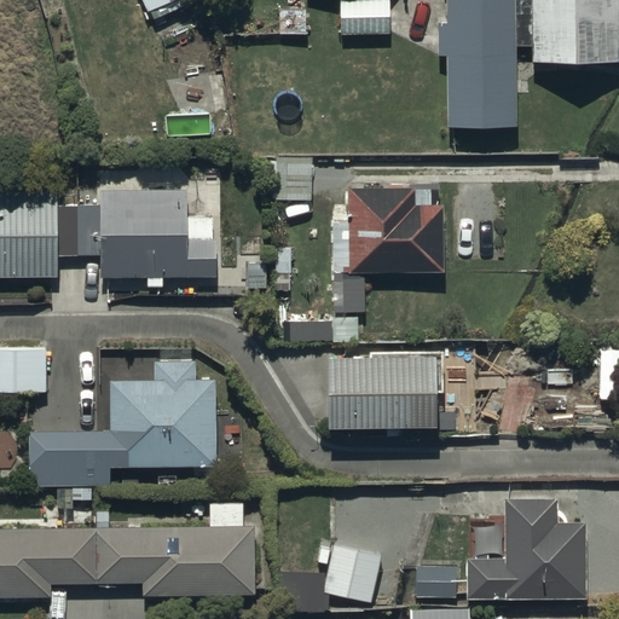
[(340,0),(340,32),(387,32),(387,0),(340,0)]
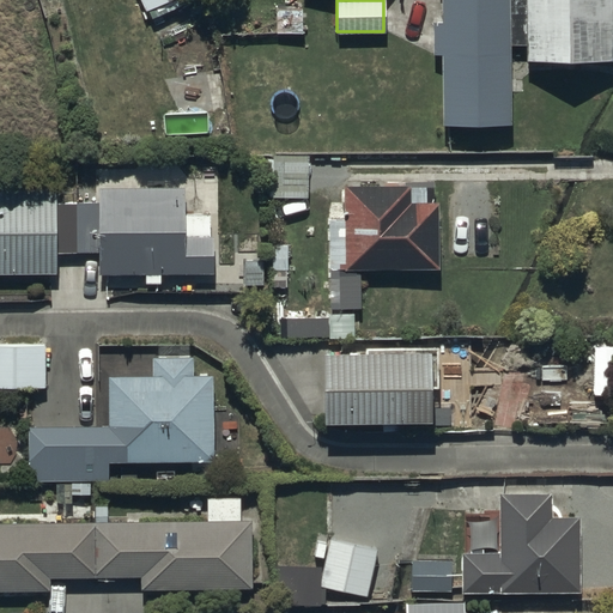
[(508,117),(507,0),(443,0),(444,20),(431,20),(431,52),(441,52),(442,119),(508,117)]
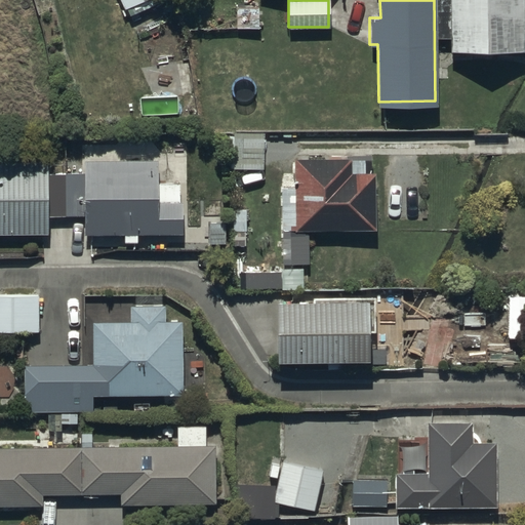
[(521,0),(446,0),(447,54),(522,52),(521,0)]
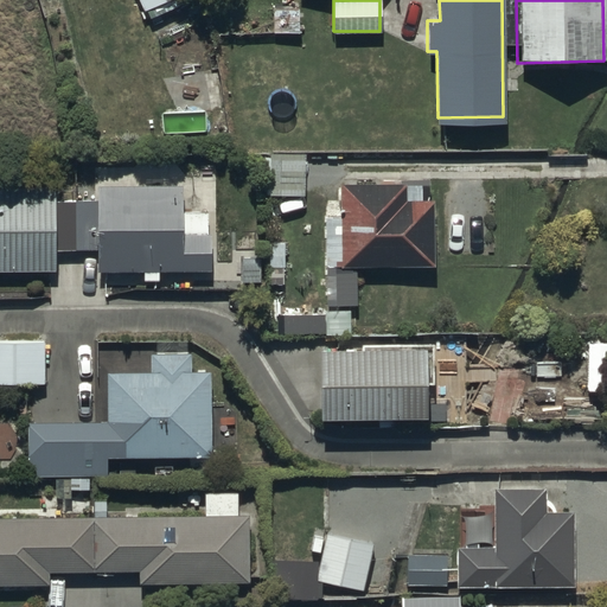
[(327,217),(326,264),(436,267),(438,198),(426,198),(427,181),(340,180),(340,217),(327,217)]
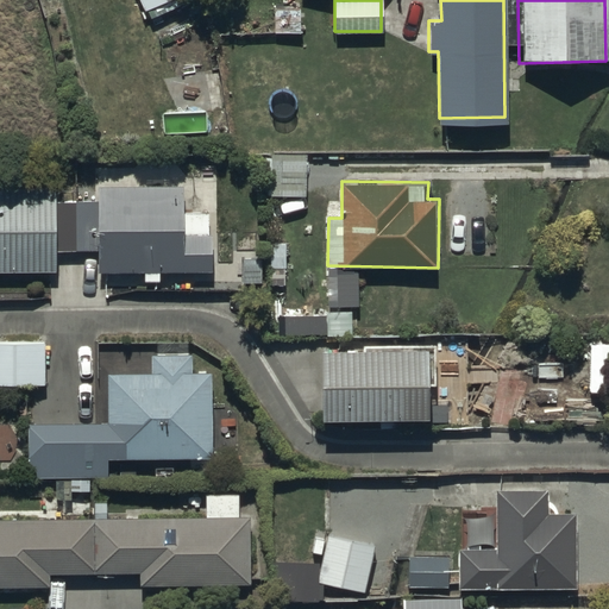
[(96,271),(145,271),(145,281),(159,281),(159,271),(207,271),(214,270),(215,207),(183,207),(183,187),(98,184),(98,201),(54,200),(54,190),(0,189),(0,270),(54,272),(54,251),(96,251),(96,271)]
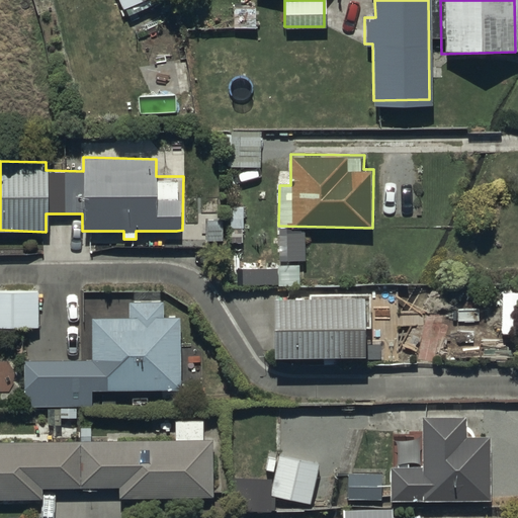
[(306,231),(287,231),(287,260),(306,259),(306,231)]
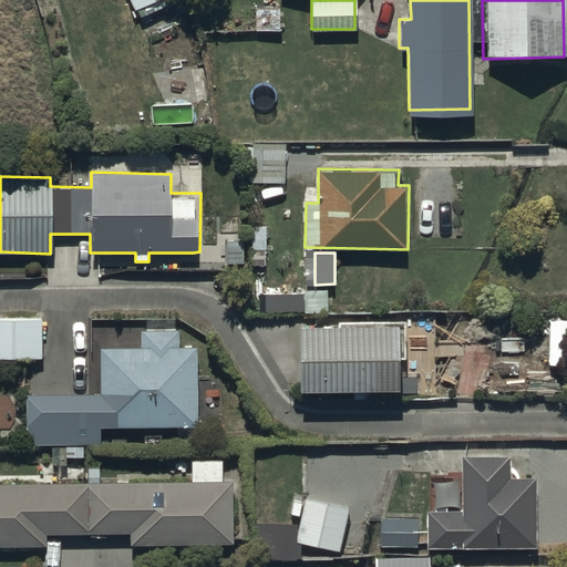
[(0,358),(41,358),(41,319),(0,319),(0,358)]
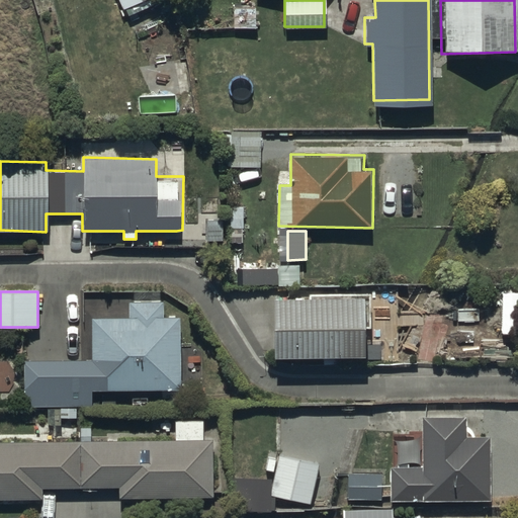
[(365,297),(273,297),(273,355),(365,355),(365,297)]
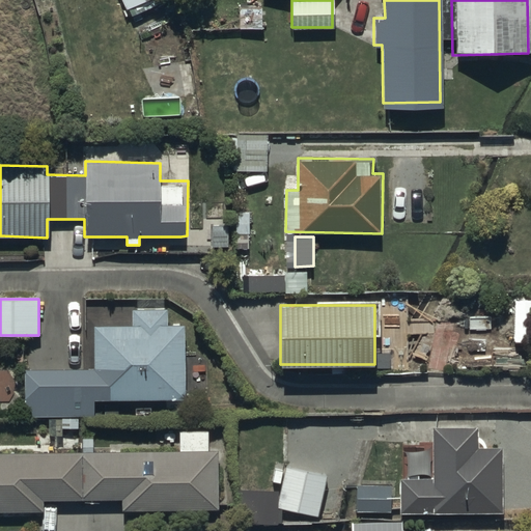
[(94,366),(25,367),(25,416),(48,416),(48,435),(63,435),(63,428),(78,428),(78,415),(94,415),(94,398),(186,397),(185,323),(165,323),(165,307),(134,308),(134,326),(93,326),(94,366)]
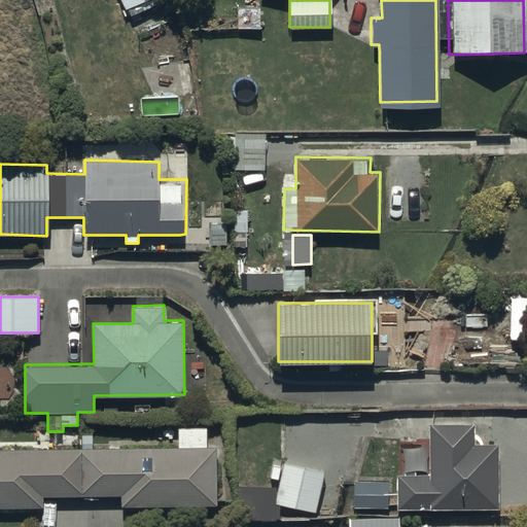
[(419,473),(394,473),(395,508),(498,506),(497,442),(471,442),(471,423),(428,424),(429,461),(419,461),(419,473)]
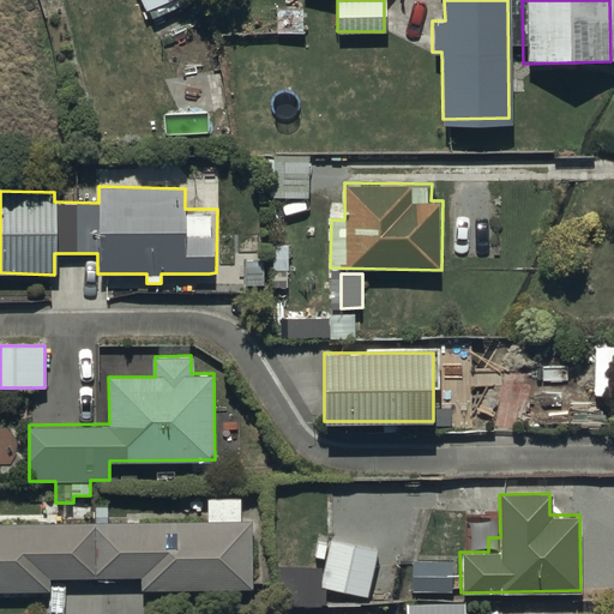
[(95,577),(94,521),(0,521),(0,591),(49,593),(49,578),(95,577)]
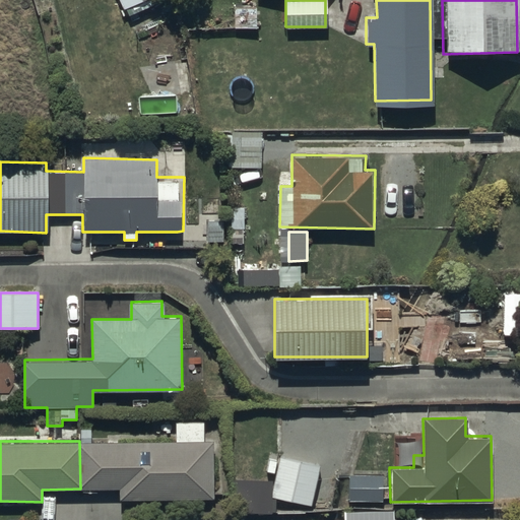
[(79,441),(80,489),(119,489),(119,500),(214,500),(214,441),(79,441)]
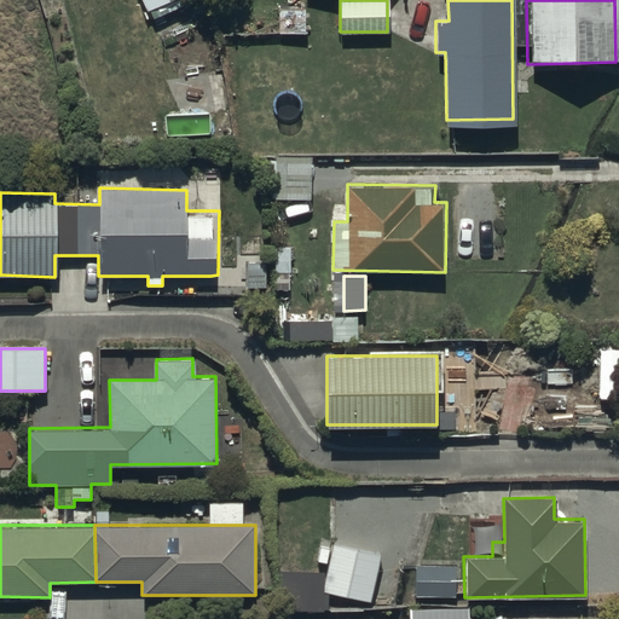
[(369,601),(380,554),(375,553),(376,547),(341,539),(339,548),(334,547),(327,574),(281,572),(279,612),(328,613),(328,591),(369,601)]
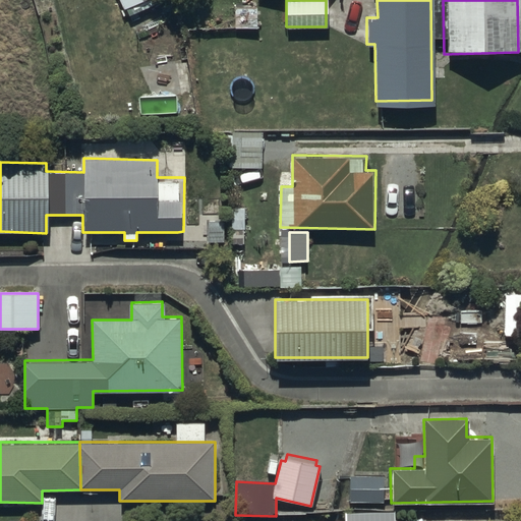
[(383,477),(348,476),(348,499),(382,500),(383,477)]
